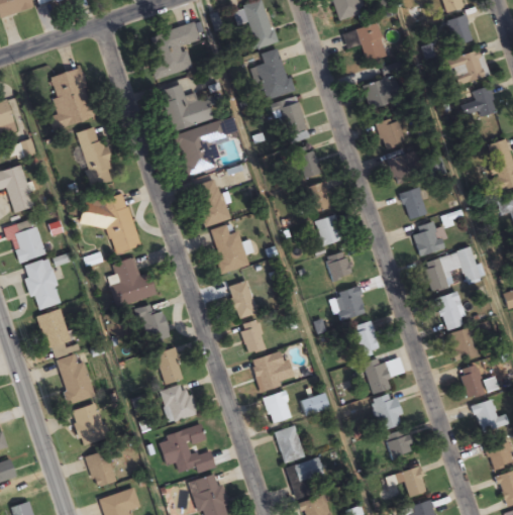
[(0,0),(0,16),(31,8),(29,0),(0,0)]
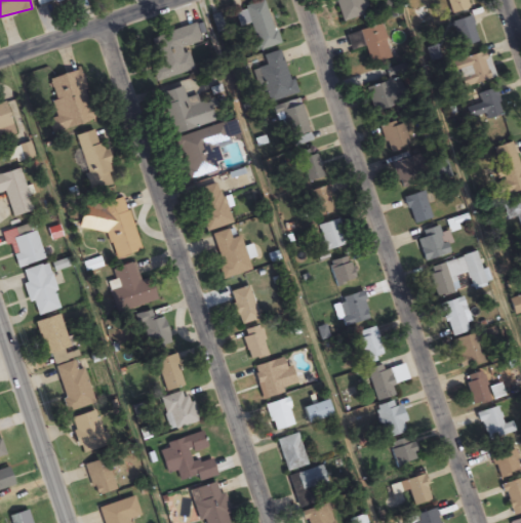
[(281,43),(269,0),(262,0),(247,5),(262,49),(281,43)]
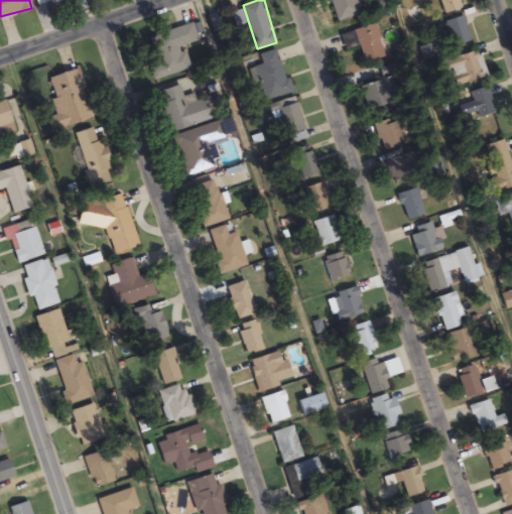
[(365,12),(362,0),(333,0),(339,19),(365,12)]
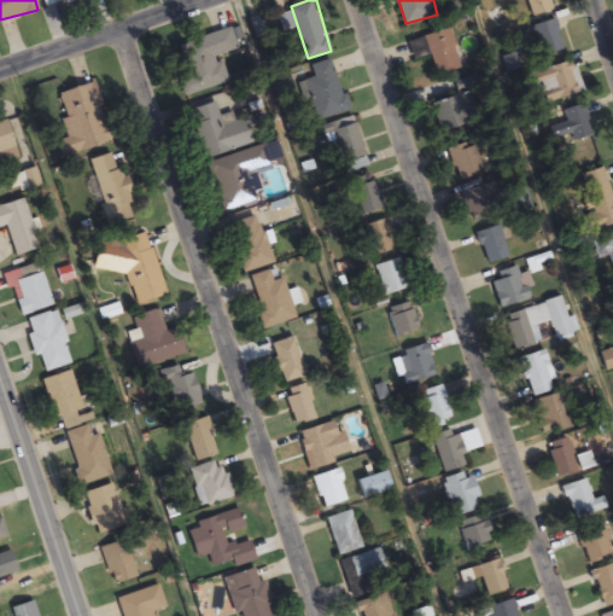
[(527,0),(531,15),(553,9),(550,0),(527,0)]
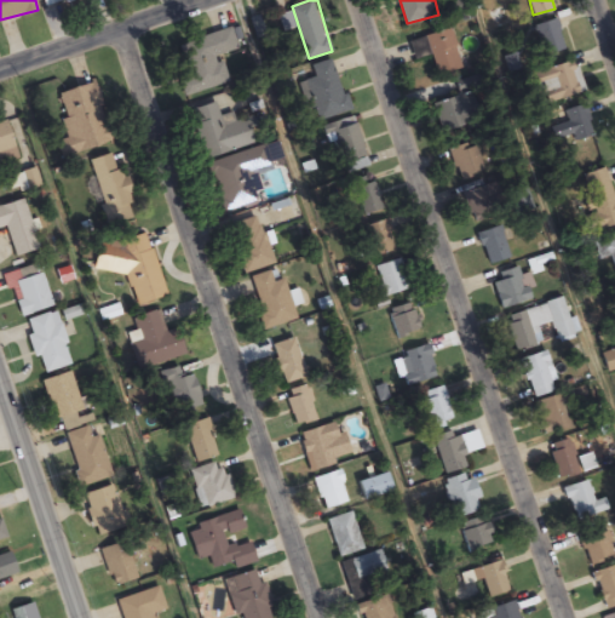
[(565,49),(558,17),(535,23),(542,53),(565,49)]
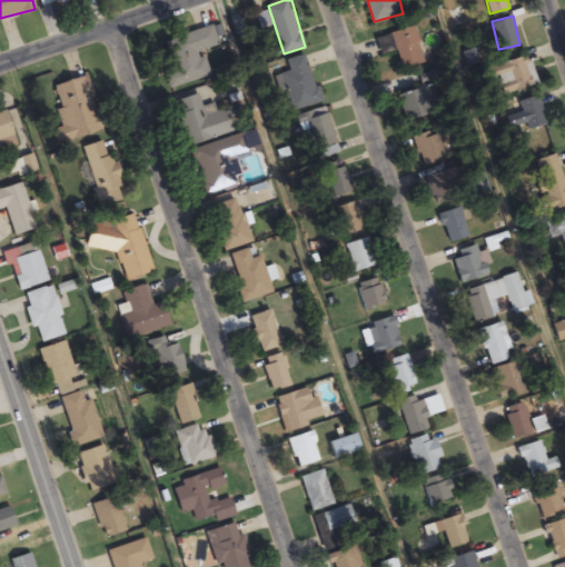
[(426,60),(414,25),(378,37),(384,52),(398,48),(405,67),(426,60)]
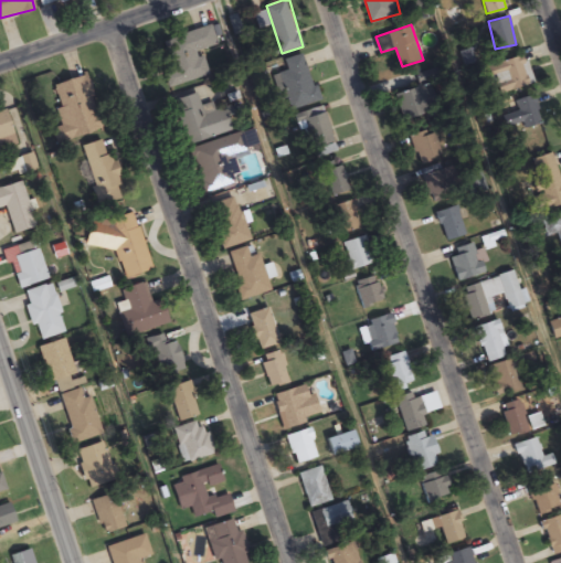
[(211,75),(204,49),(219,44),(214,25),(166,39),(175,71),(168,72),(172,86),(211,75)]
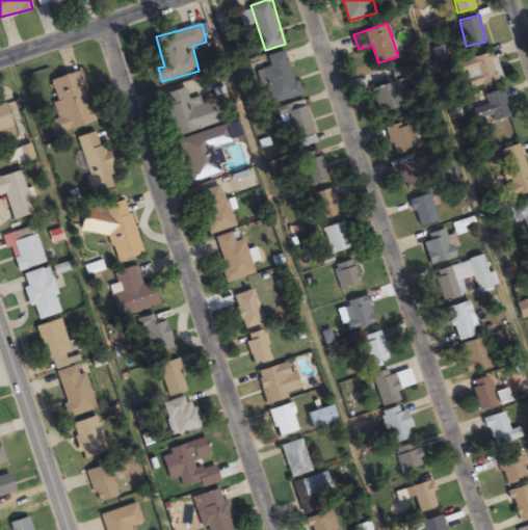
[(272,67),(262,69),(272,103),(302,94),(289,49),(269,55),(272,67)]
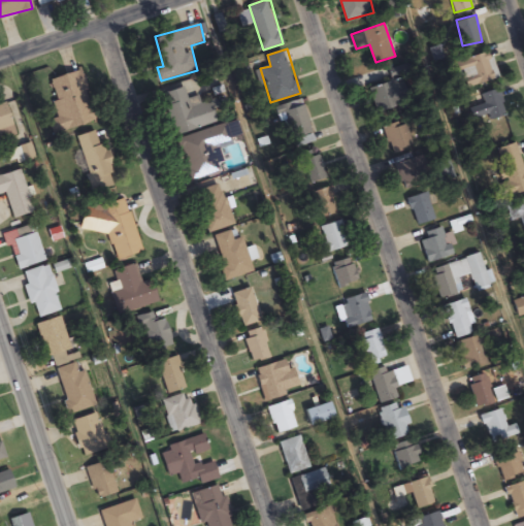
[(457,59),(463,86),(496,77),(490,52),(457,59)]
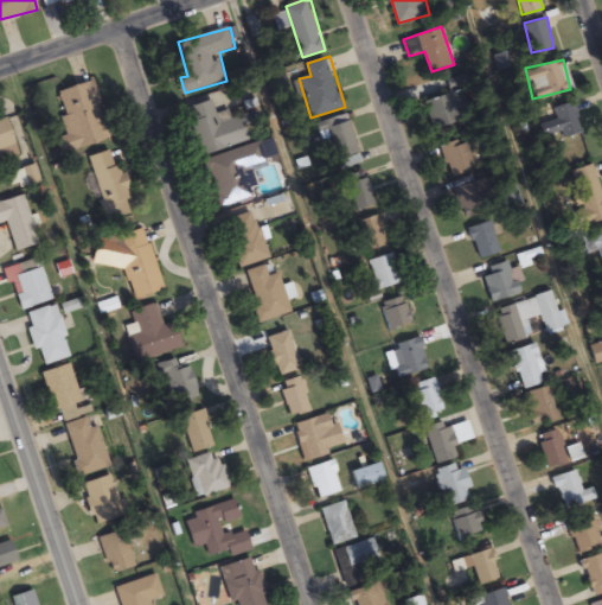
[(111,139),(96,80),(59,89),(71,134),(58,138),(62,152),(111,139)]
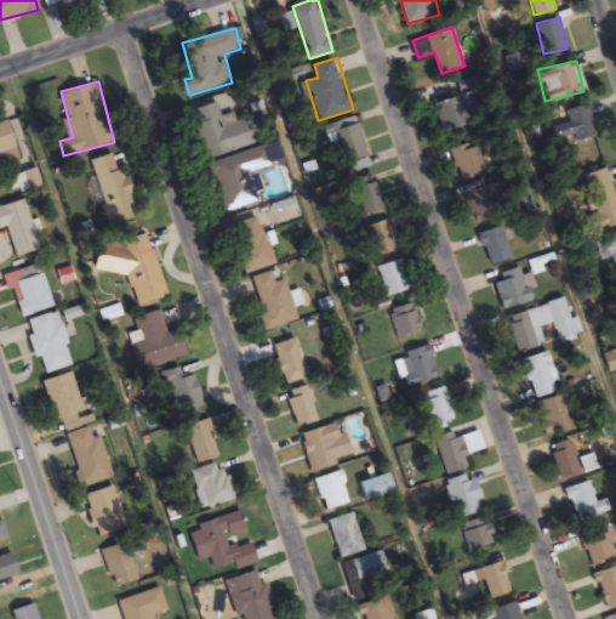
[(435,102),(443,125),(475,115),(468,91),(435,102)]
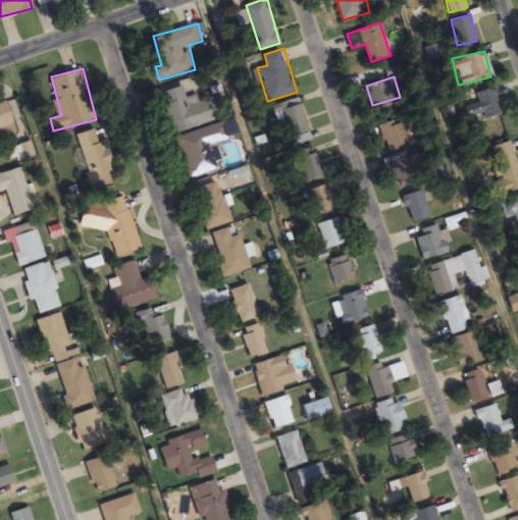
[(175,133),(219,118),(213,97),(191,103),(185,85),(162,92),(175,133)]
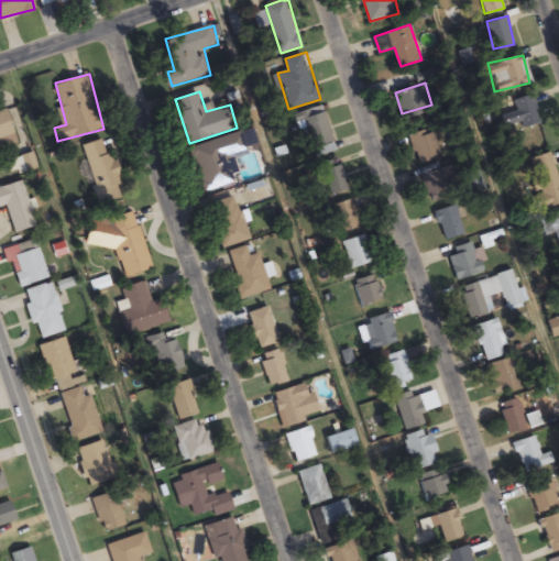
[(524,128),(543,122),(534,94),(515,99),(524,128)]
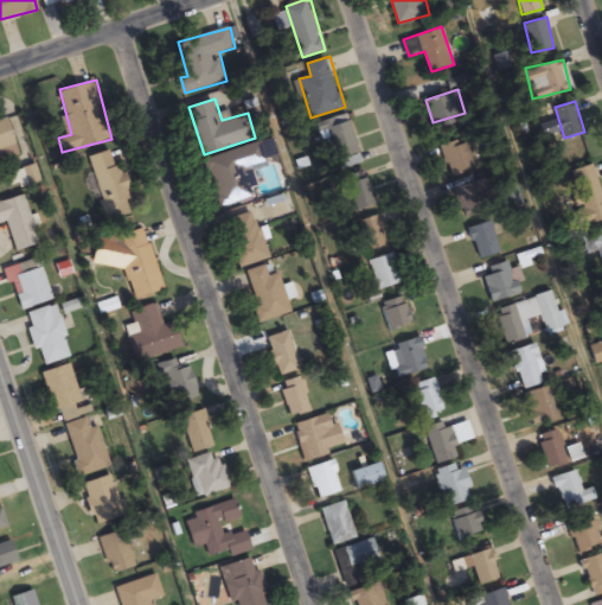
[(343,167),(364,160),(347,114),(319,123),(325,140),(332,138),(343,167)]
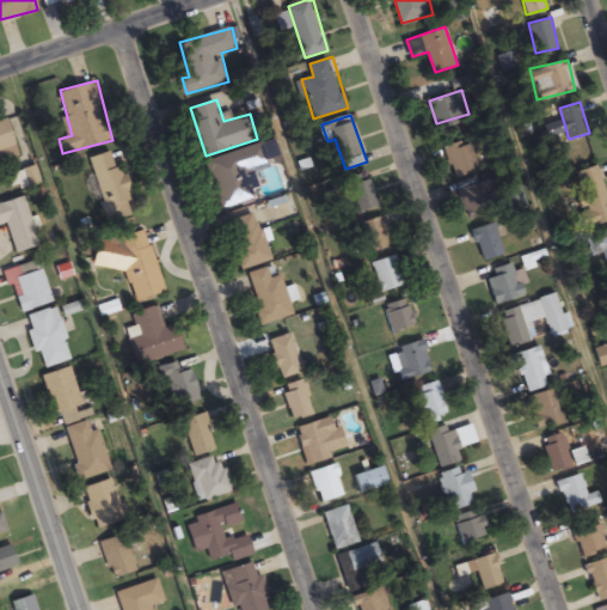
[(0,121),(0,160),(0,162),(20,156),(11,120),(0,121)]
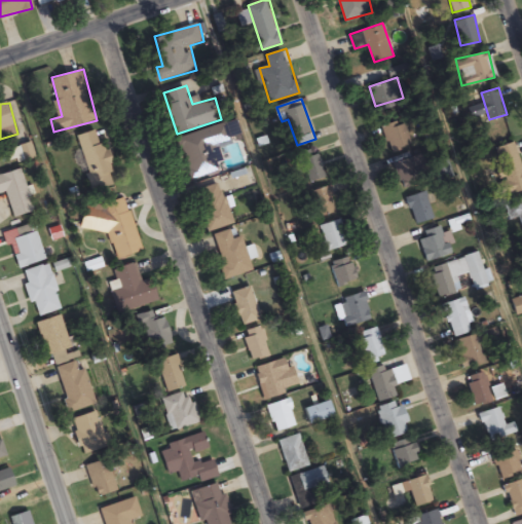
[(413,144),(402,117),(382,125),(394,152),(413,144)]
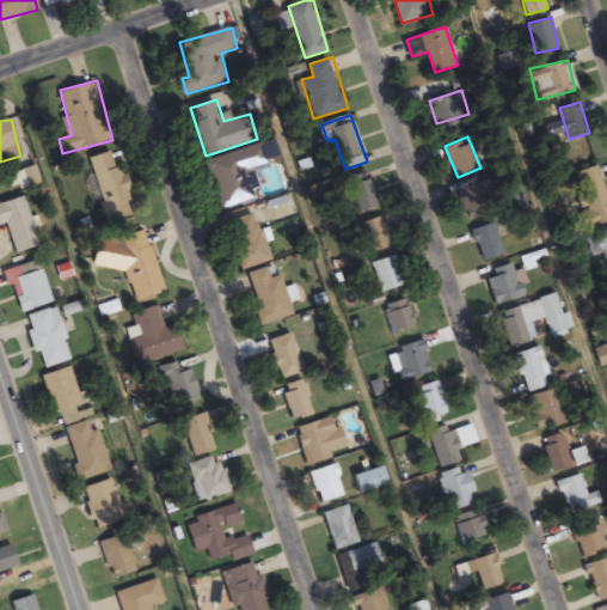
[(256,197),(247,169),(270,163),(265,144),(210,158),(224,207),(256,197)]
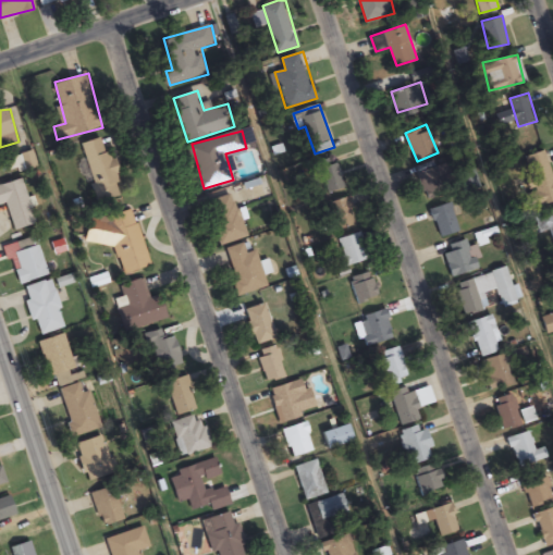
[(121,196),(108,136),(84,142),(97,201),(121,196)]
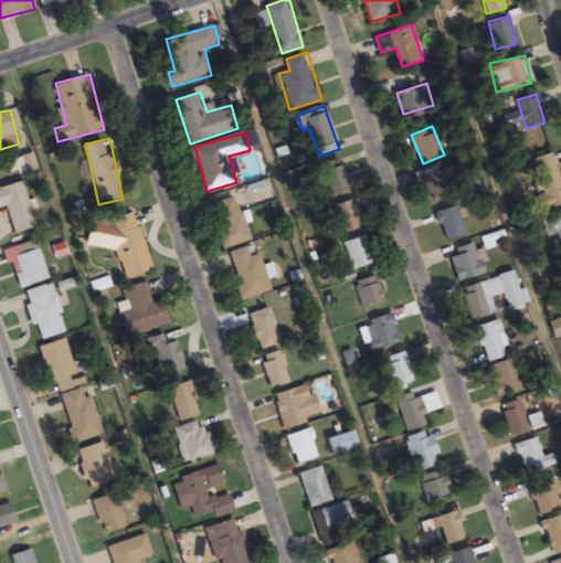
[(542,209),(560,203),(560,166),(557,151),(530,158),(542,209)]
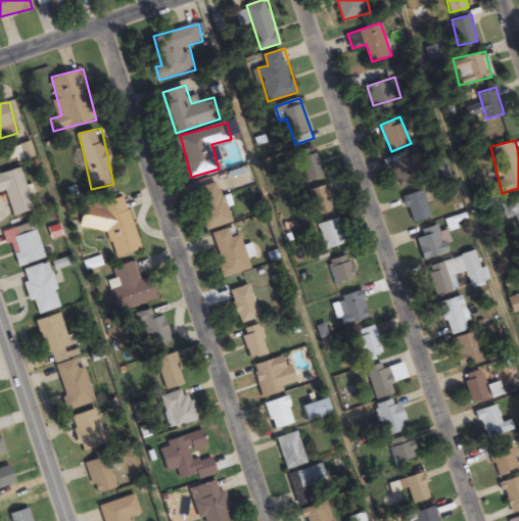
[(324,175),(316,146),(299,151),(308,180),(324,175)]
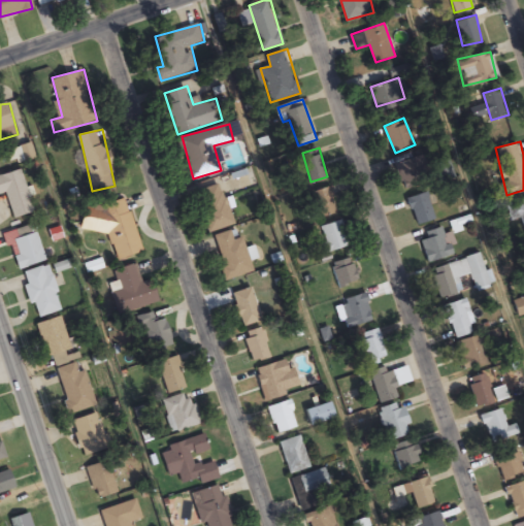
[(398,159),(399,177),(423,176),(422,158),(398,159)]
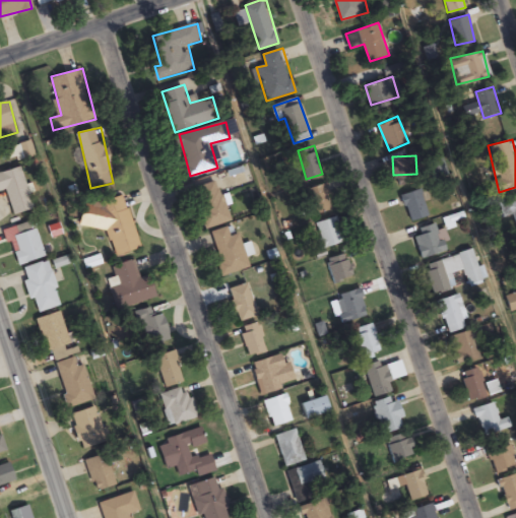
[(429,179),(450,175),(446,156),(425,160),(429,179)]
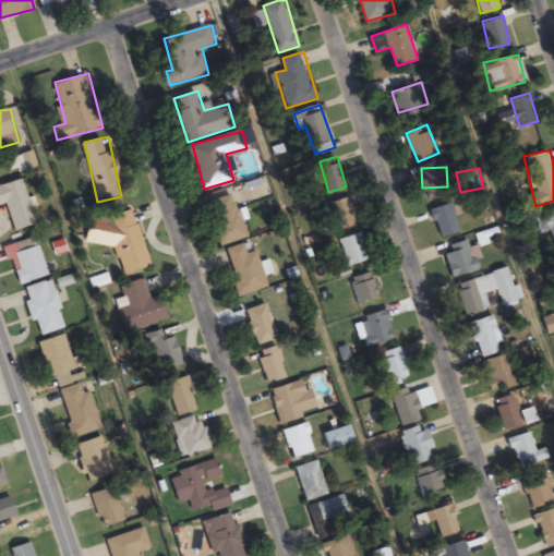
[(0,184),(0,205),(8,203),(15,230),(38,224),(25,178),(0,184)]
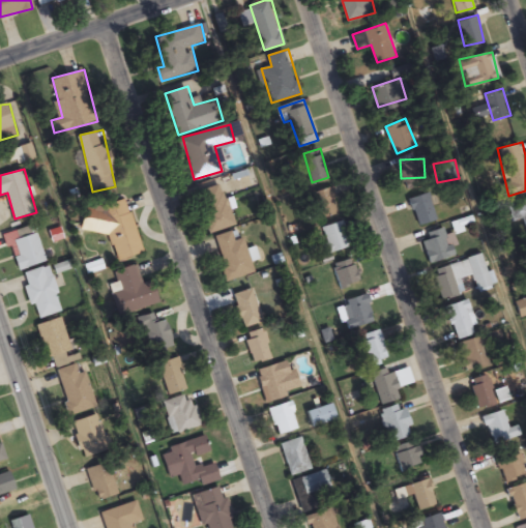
[(236,224),(222,182),(197,192),(212,233),(236,224)]
